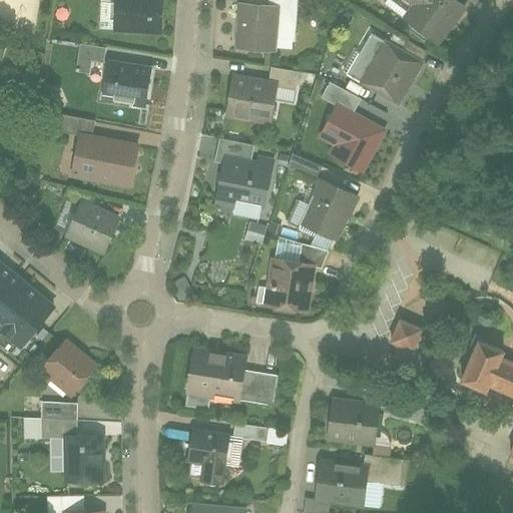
[(117,0),(115,31),(163,35),(165,0),(117,0)]
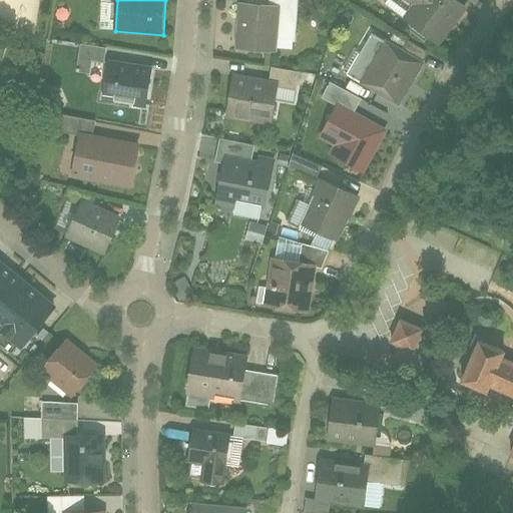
[(404,18),(429,38),(459,2),(455,0),(414,0),(417,2),(404,18)]
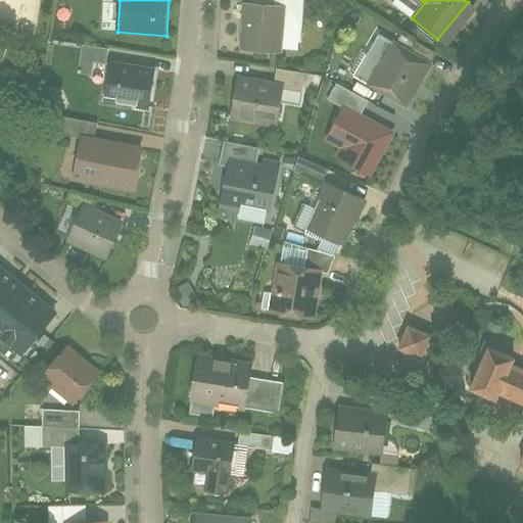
[(242,3),(240,53),(284,56),(286,5),(242,3)]
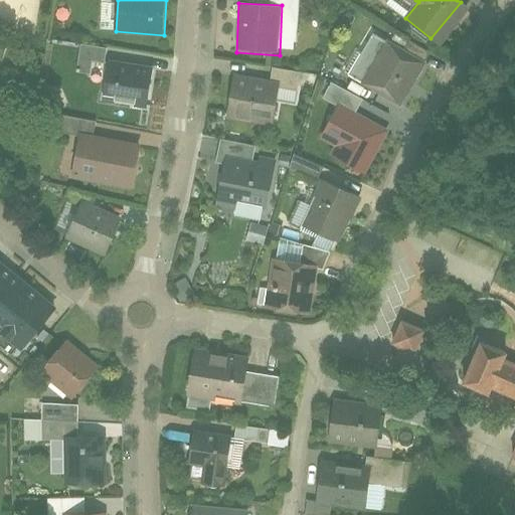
[(365,86),(404,107),(428,62),(389,41),(365,86)]
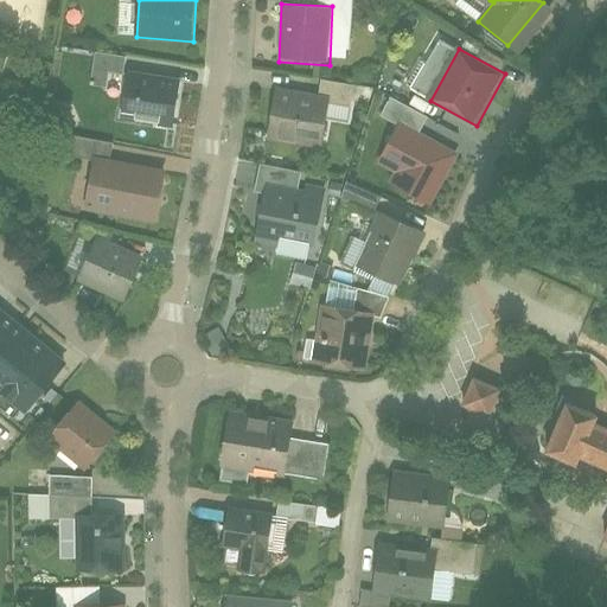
[(122,119),(176,128),(183,87),(131,77),(122,119)]
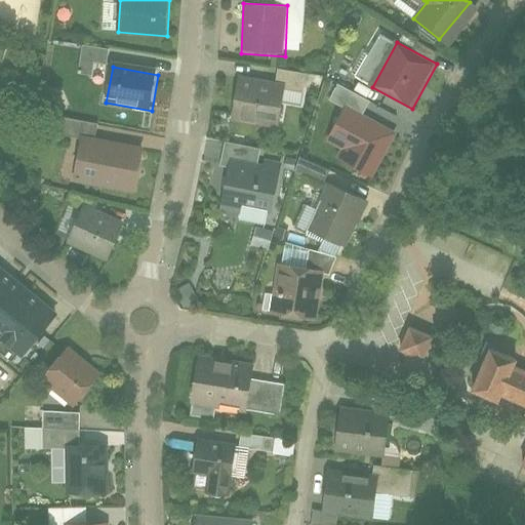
[(236,122),(282,131),(290,88),(245,79),(236,122)]
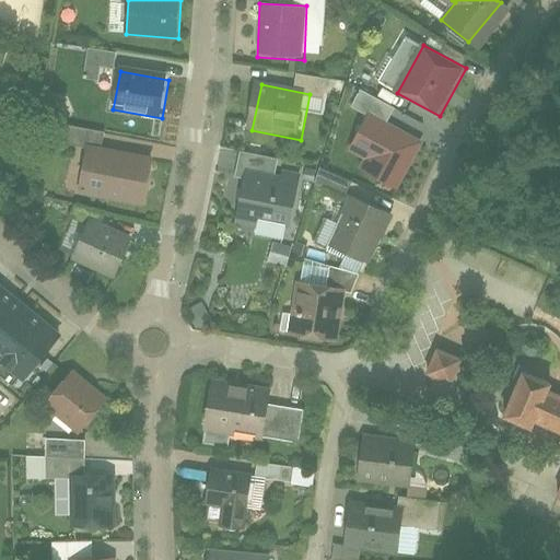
[(360,171),(397,189),(422,139),(386,121),(394,106),(359,89),(350,107),(364,114),(346,150),(365,160),(360,171)]
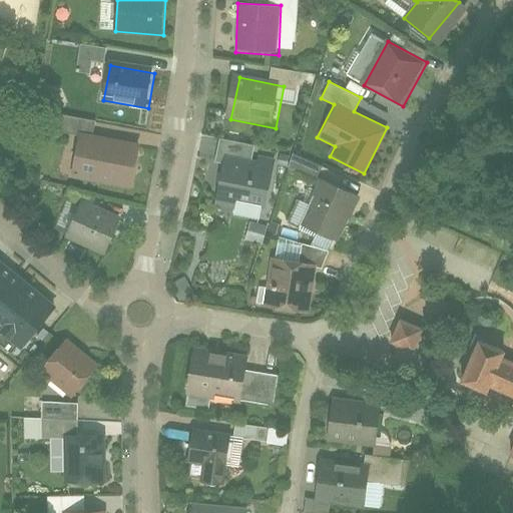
[(75,180),(130,191),(139,146),(84,134),(75,180)]
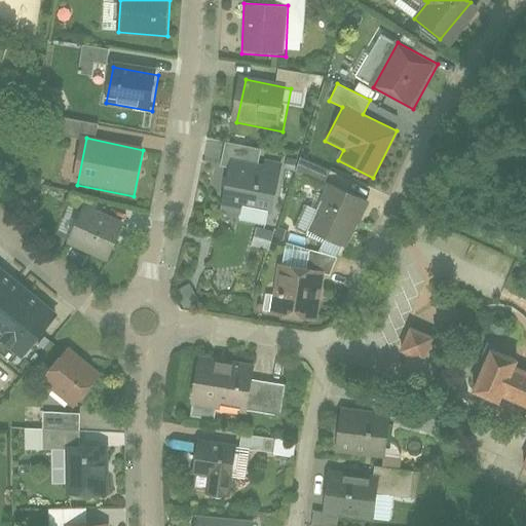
[(235,159),(226,215),(275,224),(287,162),(262,158),(261,163),(235,159)]
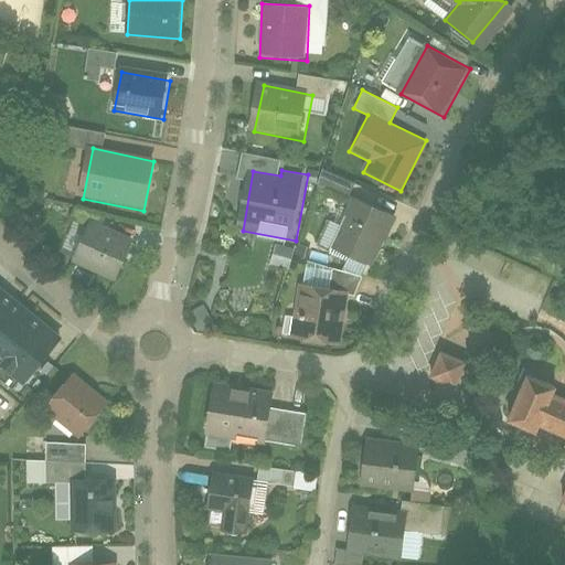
[(355,199),(331,254),(369,270),(392,214),(355,199)]
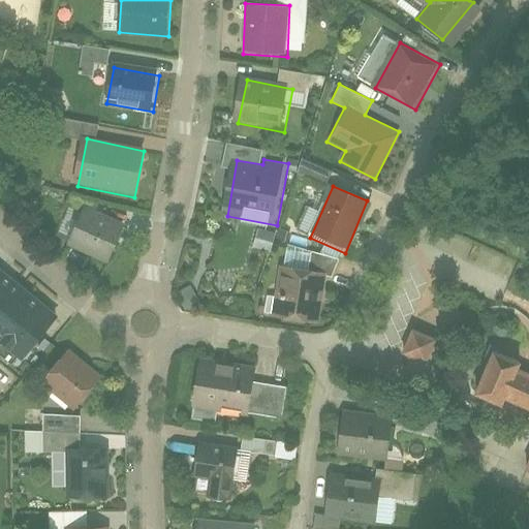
[(68,243),(111,262),(125,229),(84,210),(68,243)]
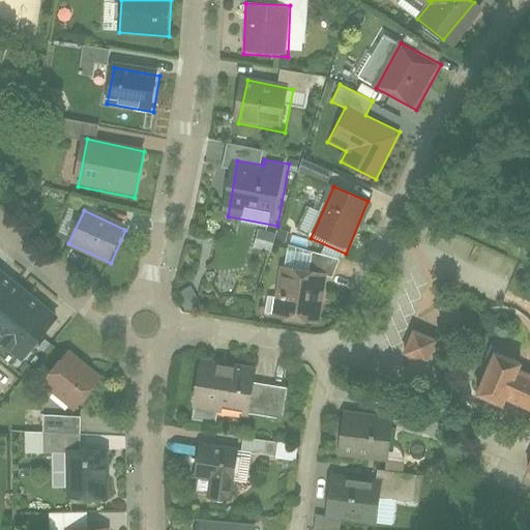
[(258,230),(255,247),(271,252),(275,233),(258,230)]
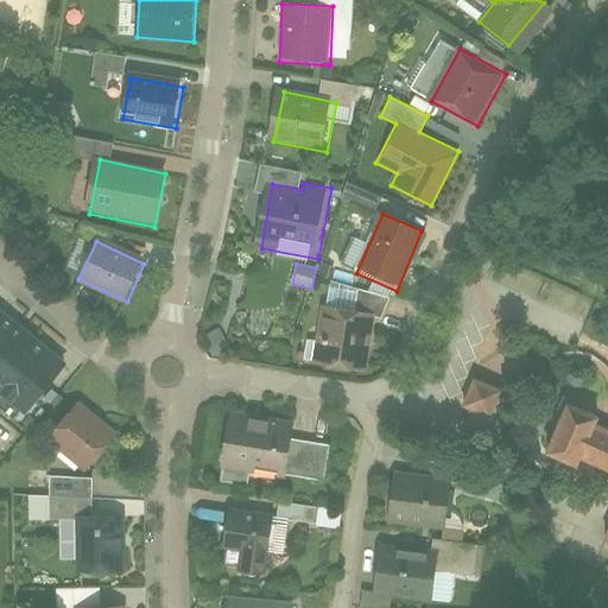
[(365,315),(324,309),(317,362),(356,368),(365,315)]
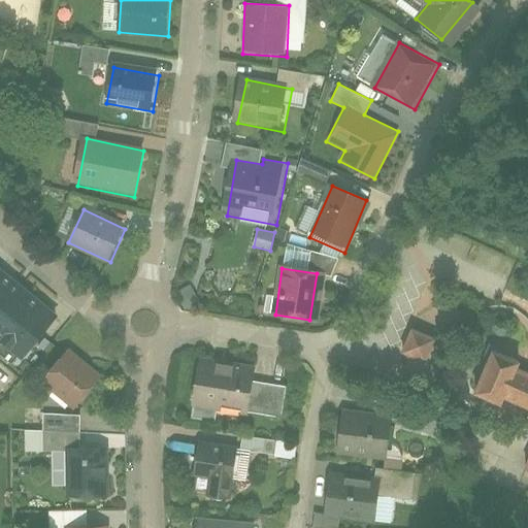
[(0,337),(24,358),(57,318),(0,271),(0,337)]
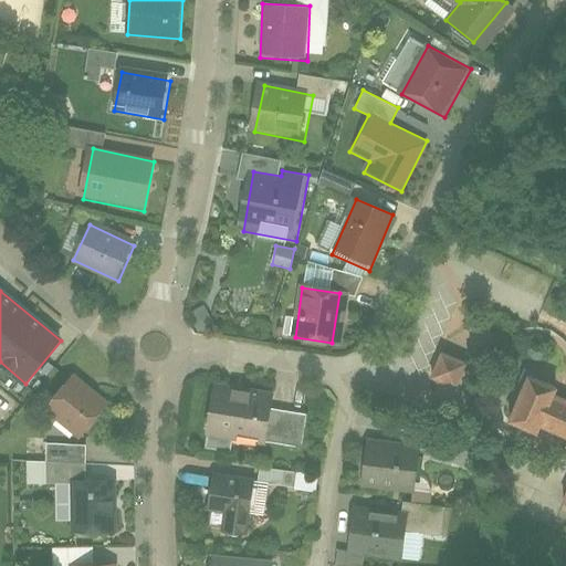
[(468,363),(448,350),(437,371),(457,384),(468,363)]
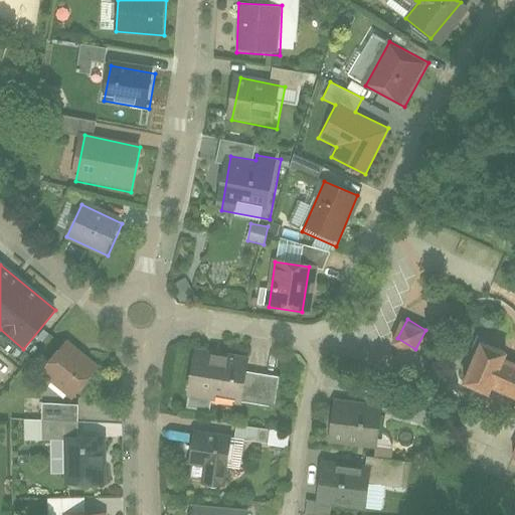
[(514,393),(514,444),(514,447),(514,361),(504,357),(508,349),(478,336),(459,378),(486,390),(490,383),(514,393)]
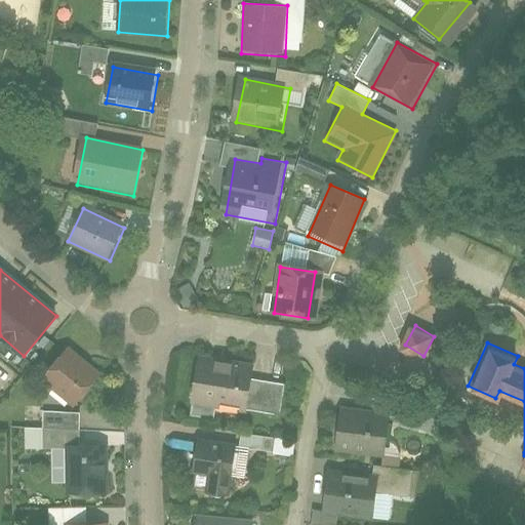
[(98,378),(65,349),(43,372),(77,403),(98,378)]
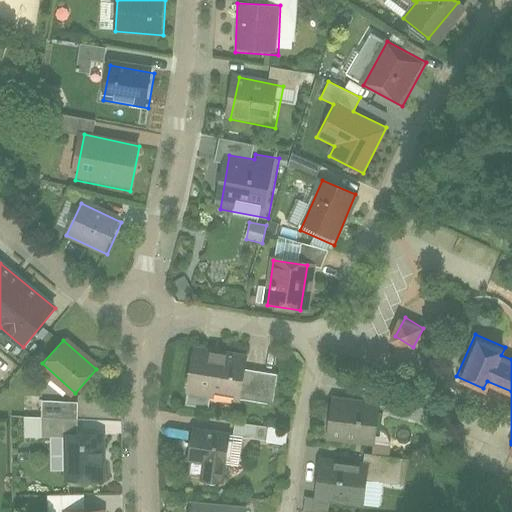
[(194,344),(185,390),(240,400),(249,354),(194,344)]
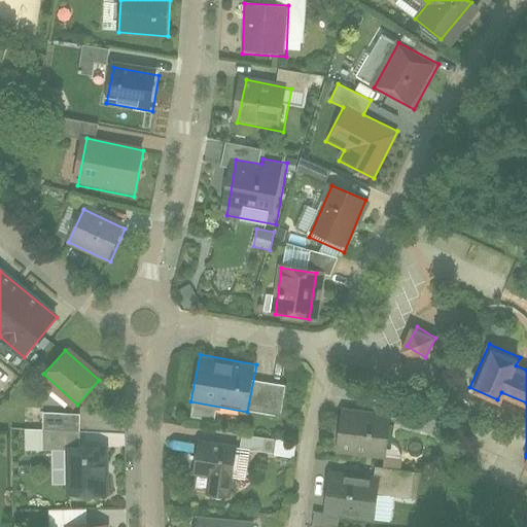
[(346,413),(343,454),(392,458),(396,417),(346,413)]
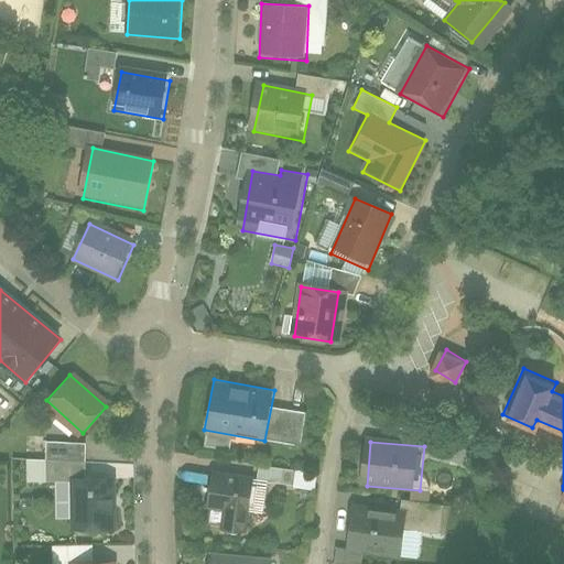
[(106,530),(104,478),(86,479),(84,445),(45,446),(46,485),(68,484),(71,532),(106,530)]
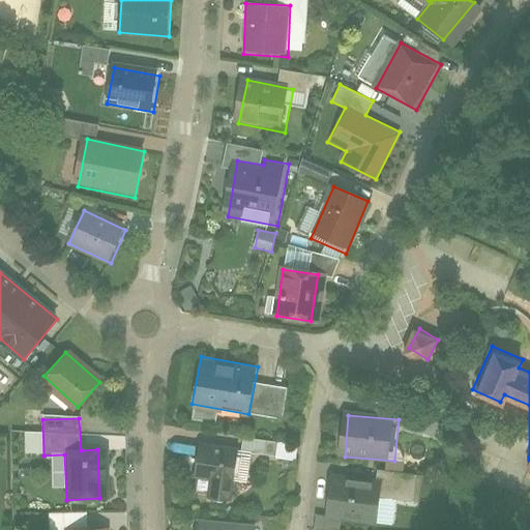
[(196,443),(194,474),(210,476),(208,499),(231,502),(236,447),(196,443)]
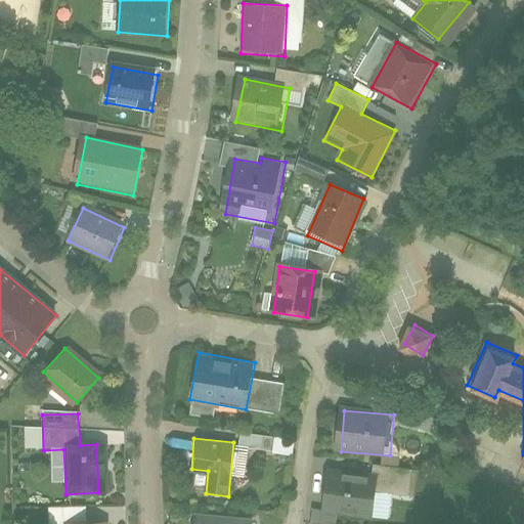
[(326,475),(324,511),(374,515),(376,479),(326,475)]
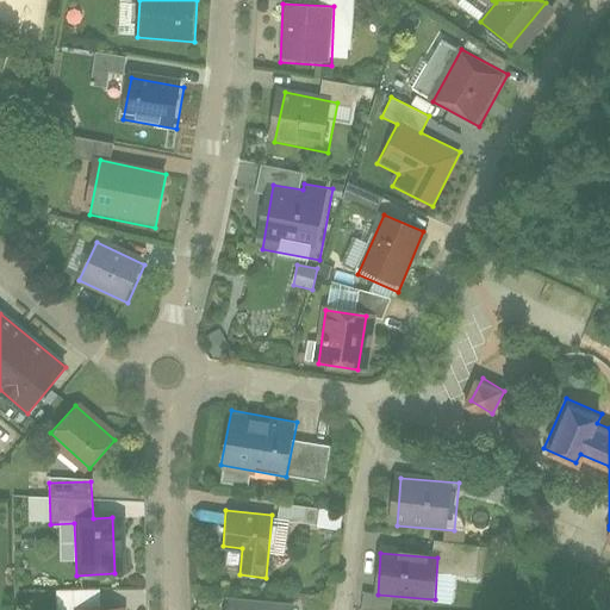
[(293,609),(294,603),(222,597),(221,609),(293,609)]
